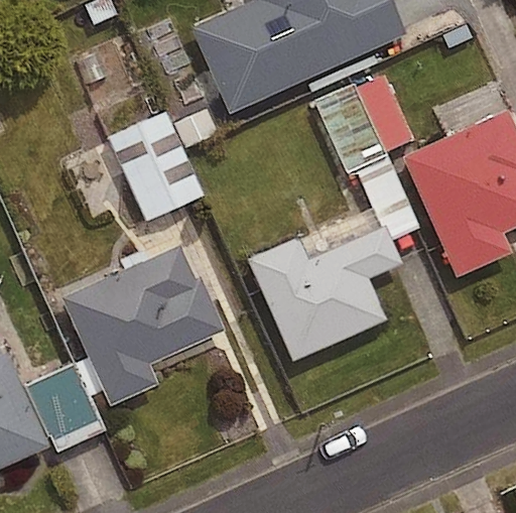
[(224,109),(396,30),(382,0),(227,0),(183,20),(224,109)]
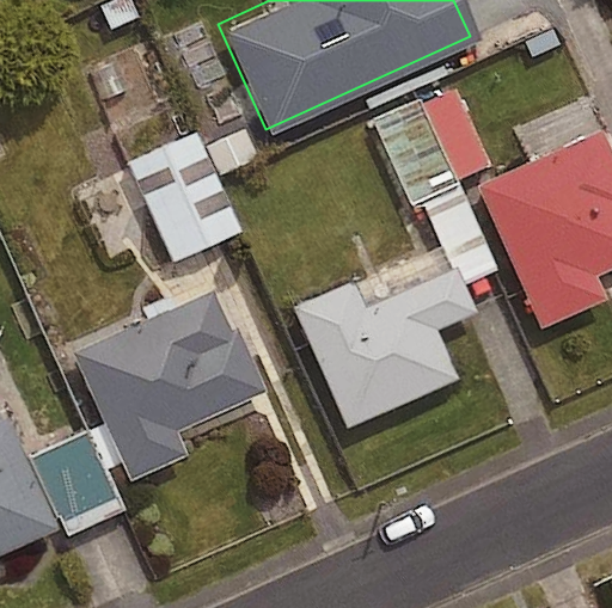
[(408,92),(448,173),(481,158),(445,74),(408,92)]
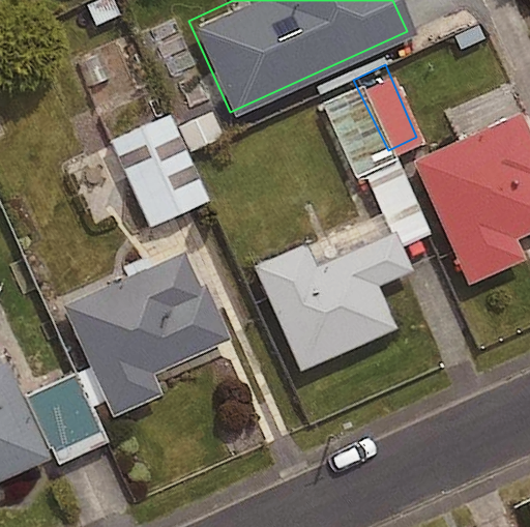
[(388,150),(353,80),(313,99),(347,170),(388,150)]
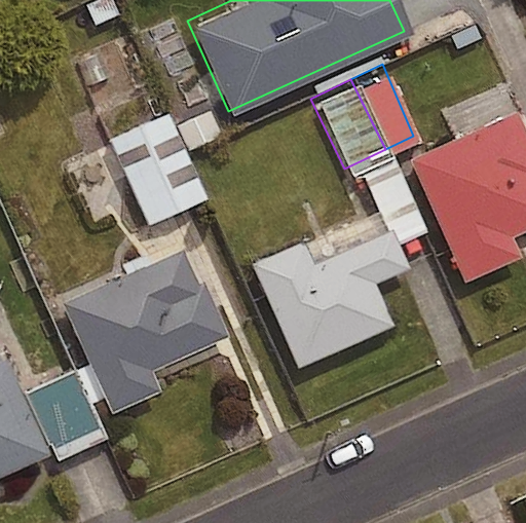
[(201,191),(164,106),(106,132),(143,217),(201,191)]
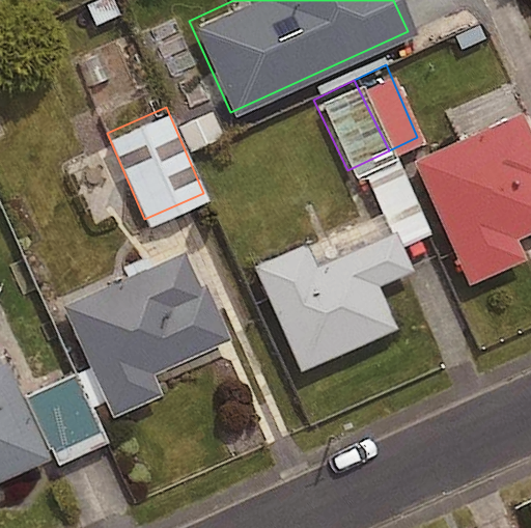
[(530,129),(523,112),(415,160),(471,283),(528,258),(519,239),(530,232),(530,129)]
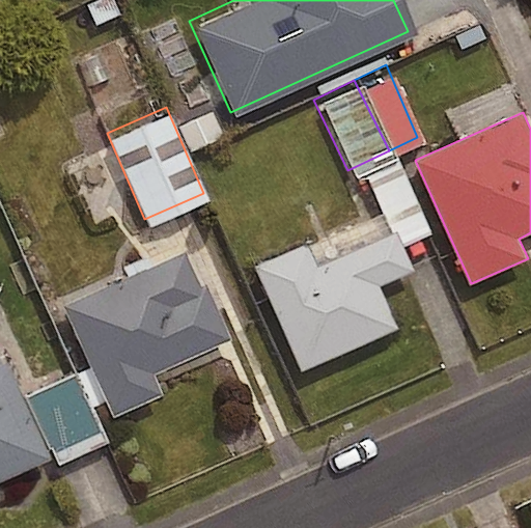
[(308,243),(255,267),(301,371),(400,328),(382,286),(415,271),(398,232),(318,267),(308,243)]
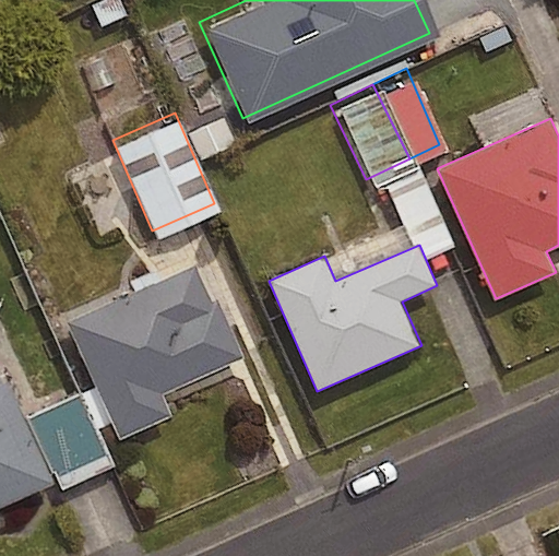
[(193,264),(68,321),(120,437),(171,414),(163,394),(245,357),(218,299),(211,303),(193,264)]
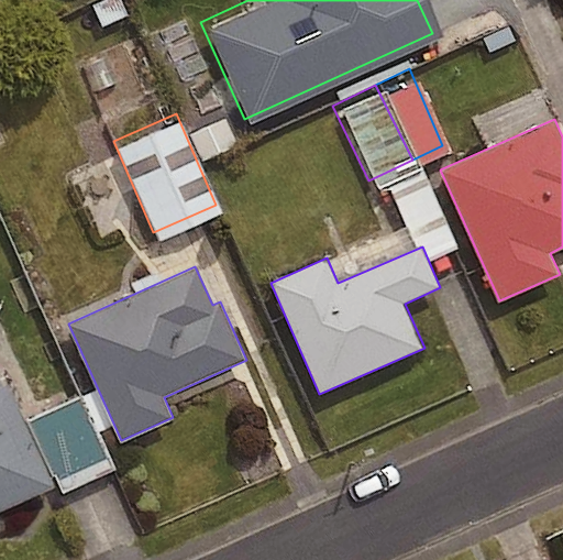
[(0,385),(0,511),(54,487),(9,382),(0,385)]
